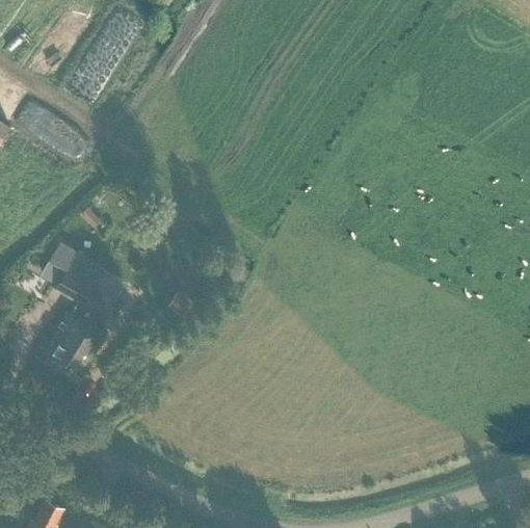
[(0,121),(0,143),(10,128),(0,121)]
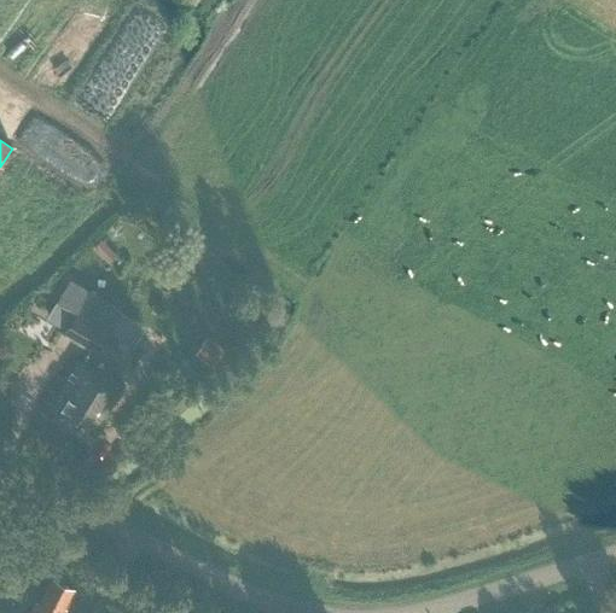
[(118,257),(103,241),(94,250),(110,266),(118,257)]
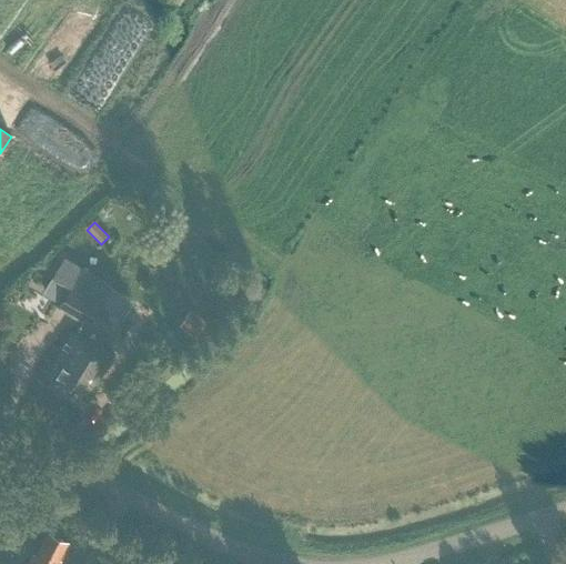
[(92,330),(103,310),(102,310),(115,288),(67,259),(52,281),(70,292),(59,310),(84,324),(92,330)]
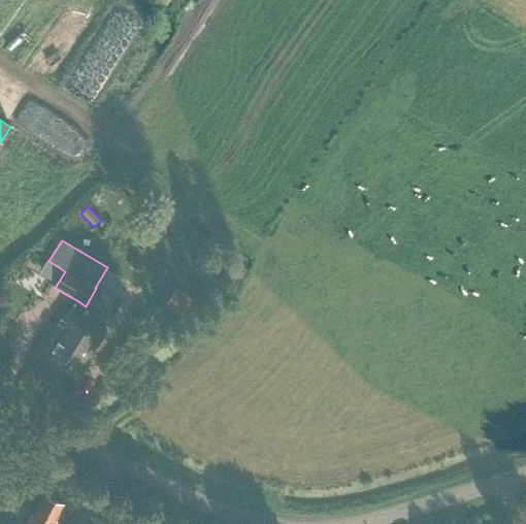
[(103,317),(114,299),(96,288),(86,306),(78,301),(72,312),(69,309),(44,352),(50,354),(46,359),(62,368),(68,358),(84,367),(105,331),(96,326),(101,316),(103,317)]
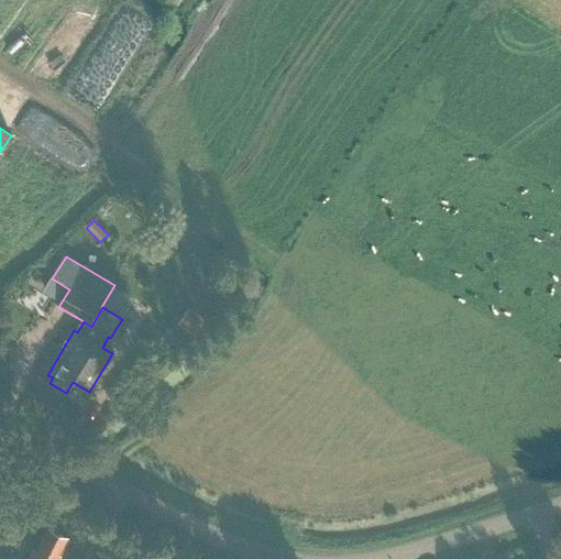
[(196,337),(208,319),(191,308),(179,327),(196,337)]
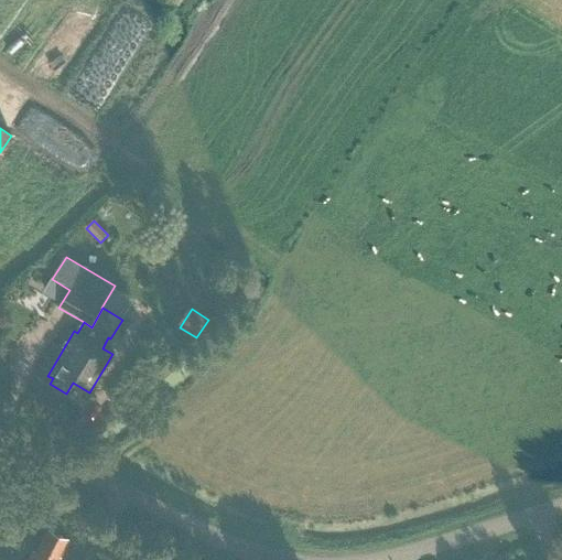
[(60,558),(68,540),(50,530),(38,553),(35,552),(31,559),(62,559),(60,558)]
